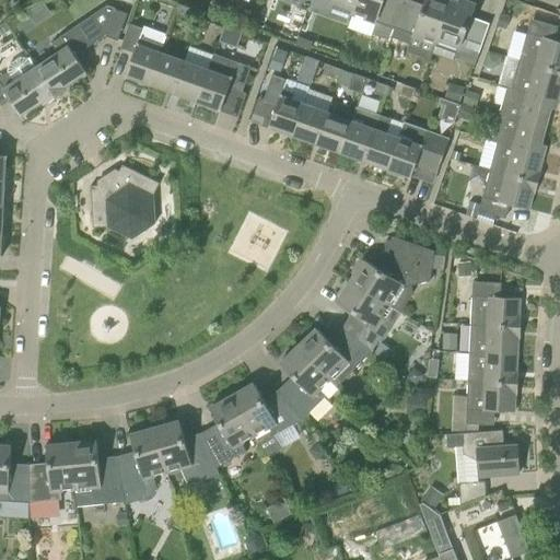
[(121,0),(120,6),(133,9),(136,0),(121,0)]
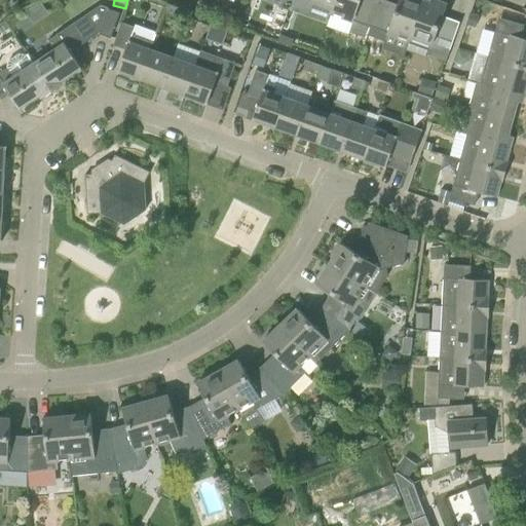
[(334,8),(336,0),(309,0),(311,1),(333,8),(334,8)]
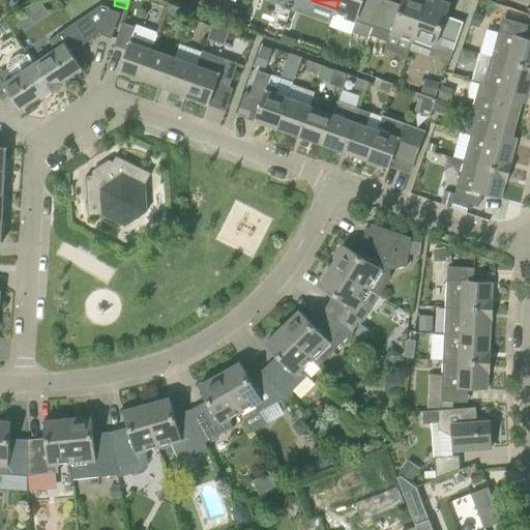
[(374,27),(382,2),(376,0),(339,0),(336,8),(335,8),(334,12),(373,27),(374,27)]
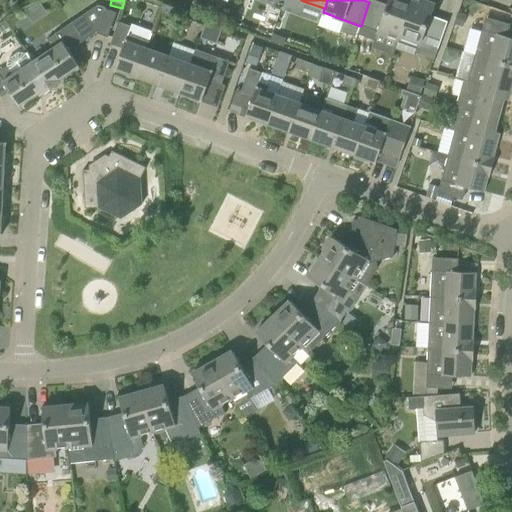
[(360,26),(357,34),(396,48),(412,2),(407,0),(388,0),(386,8),(369,2),(361,26),(360,26)]
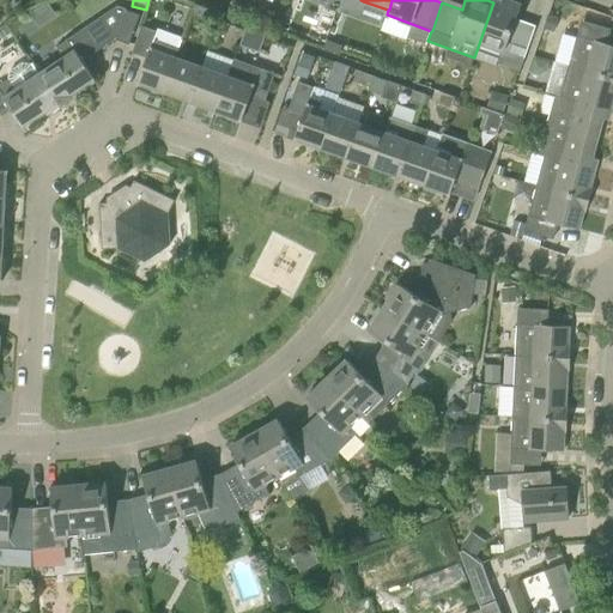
[(503,0),(493,0),(493,2),(474,58),(473,59),(496,67),(502,65),(505,52),(525,59),(535,30),(515,23),(521,6),(503,0)]
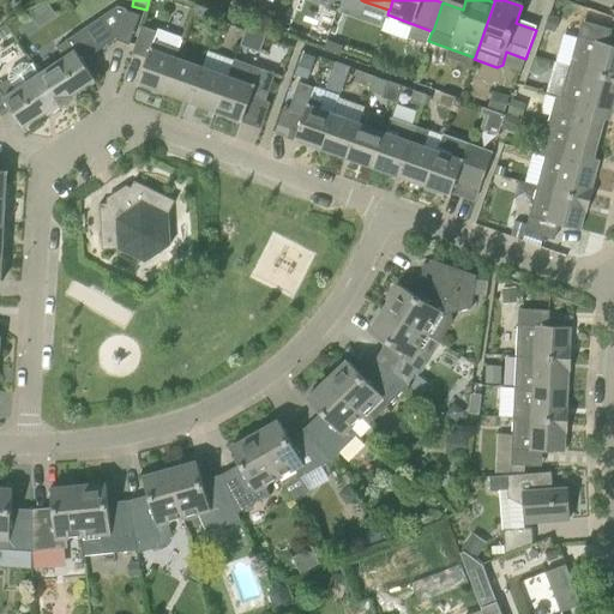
[(205,20),(210,10),(196,5),(192,16),(205,20)]
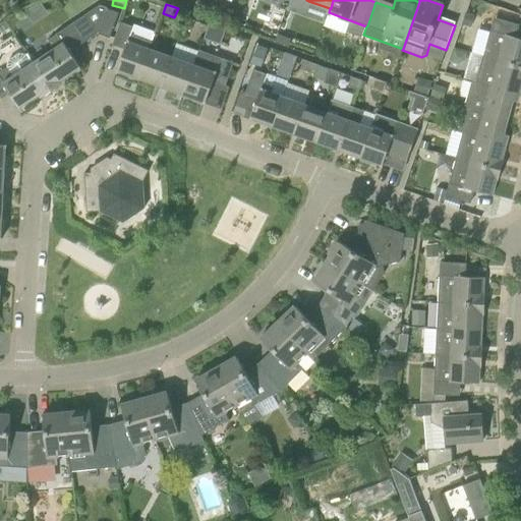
[(110,38),(112,34),(119,13),(107,9),(108,8),(100,5),(48,40),(54,49),(34,63),(53,91),(57,88),(55,84),(81,67),(73,55),(77,52),(79,46),(98,35),(110,38)]
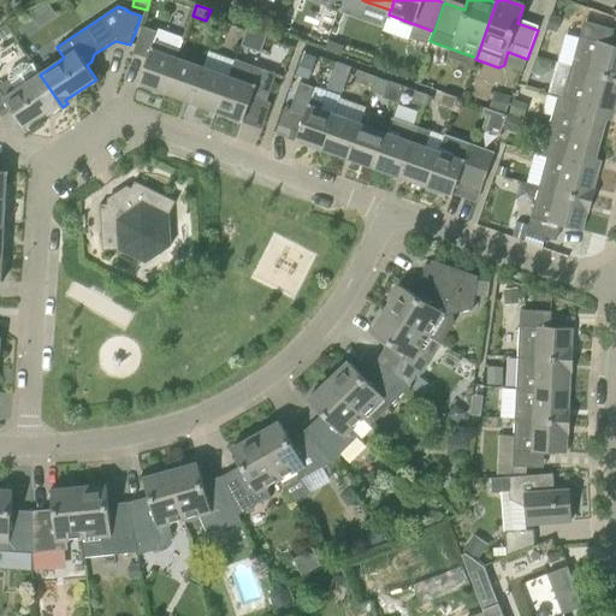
[(557,33),(562,18),(551,15),(548,29),(557,33)]
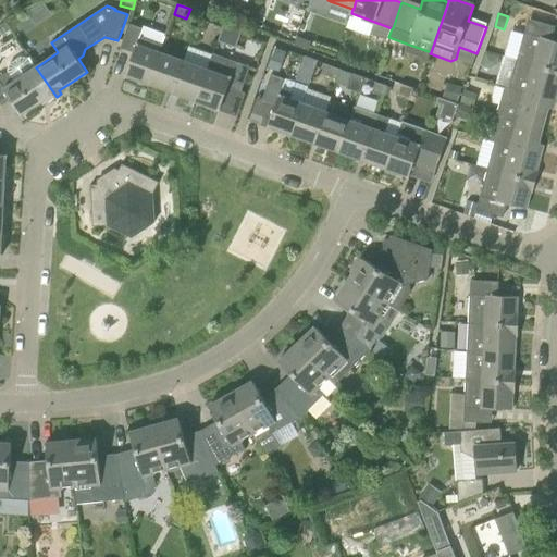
[(199,21),(195,32),(203,35),(208,24),(199,21)]
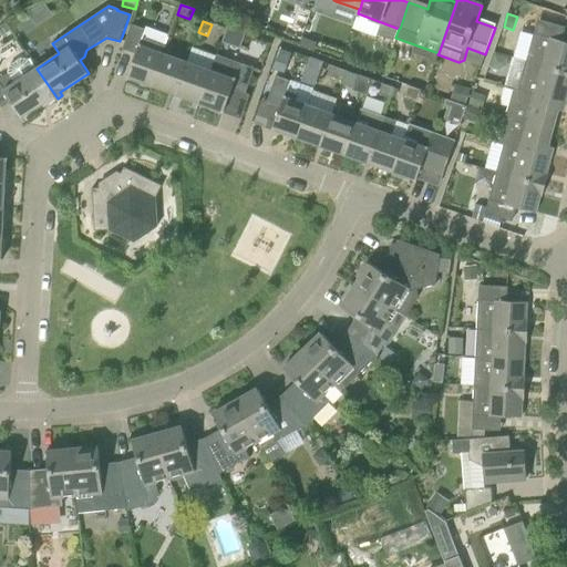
[(152,85),(164,53),(168,39),(166,34),(150,28),(145,29),(132,24),(123,49),(136,54),(127,79),(130,79),(130,78),(138,81),(137,83),(148,86),(148,84),(152,85)]
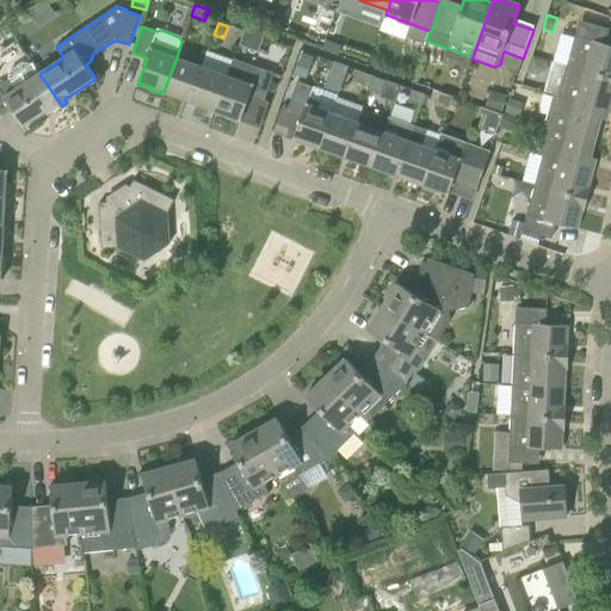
[(255,60),(263,34),(245,30),(238,56),(255,60)]
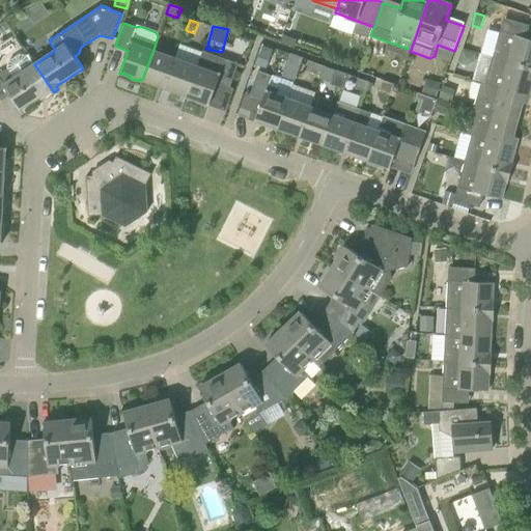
[(530,39),(500,31),(493,58),(530,67),(530,39)]
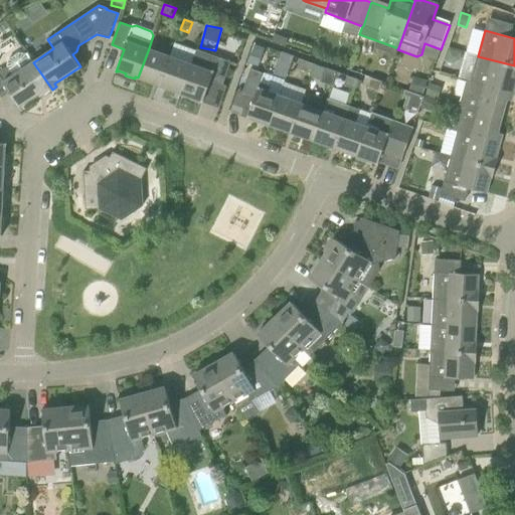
[(272,41),(286,46),(289,36),(276,32),(272,41)]
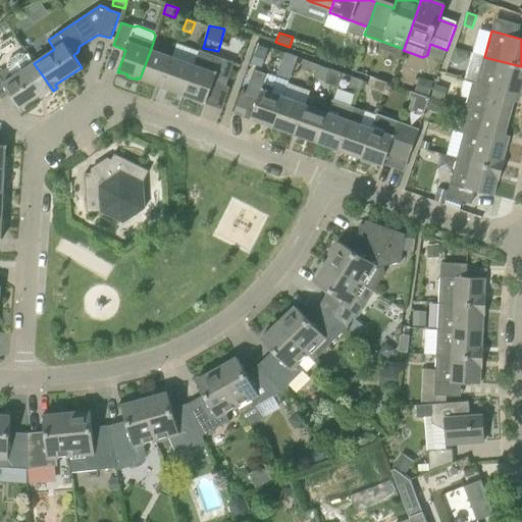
[(162,87),(172,57),(151,49),(140,79),(162,87)]
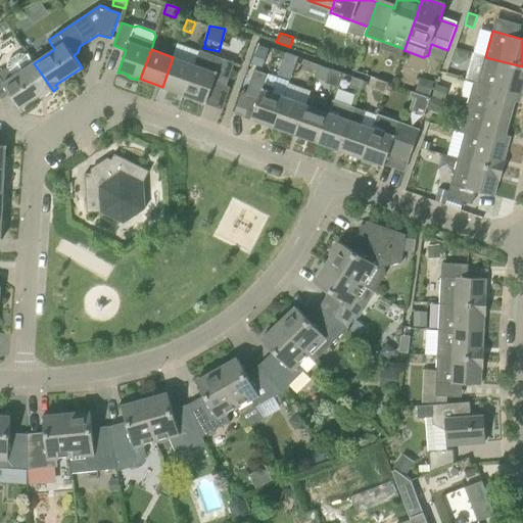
[(204,103),(206,104),(215,82),(227,86),(235,63),(200,50),(194,65),(184,95),(187,96),(187,98),(196,101),(197,99),(205,102),(204,103)]
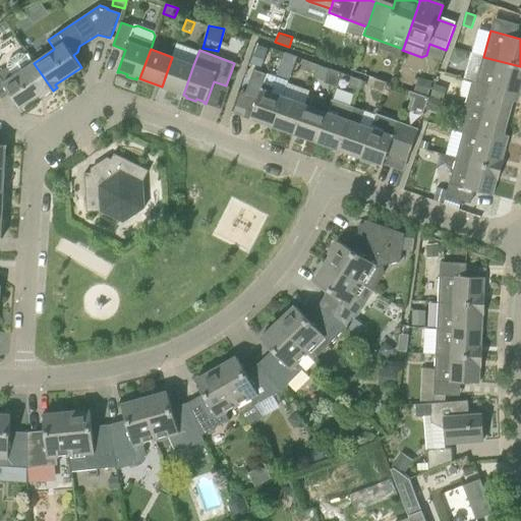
[(0,99),(9,93),(19,108),(46,91),(48,94),(53,91),(34,63),(27,54),(19,53),(8,60),(7,68),(7,67),(0,71),(0,99)]
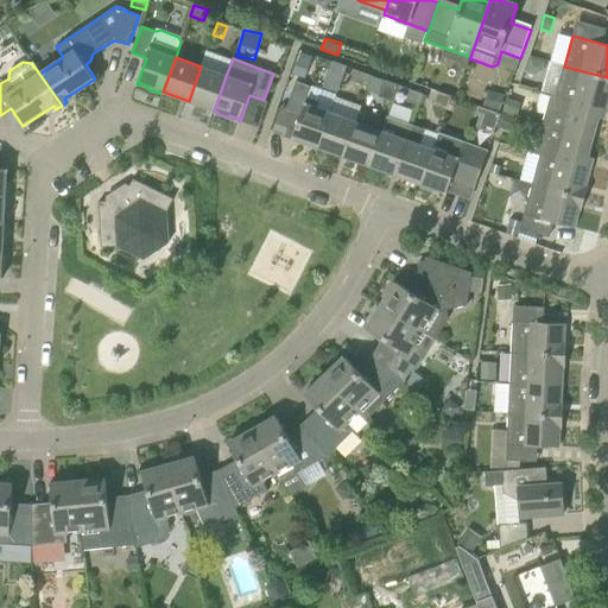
[(343,75),(346,68),(331,62),(329,69),(343,75)]
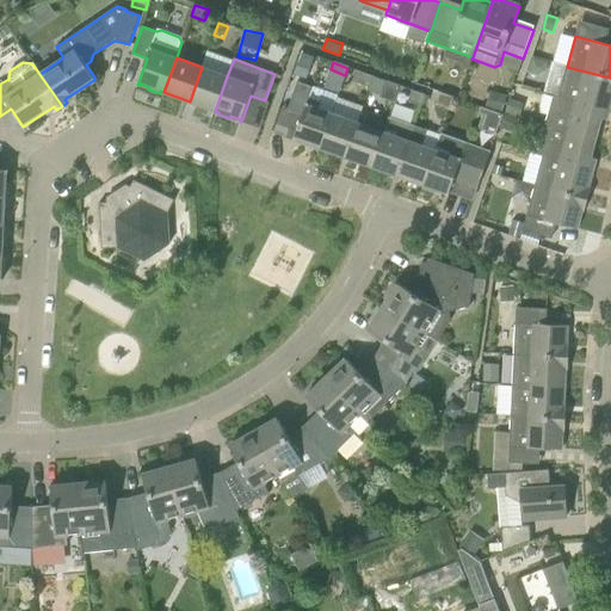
[(215,111),(227,76),(202,67),(190,102),(215,111)]
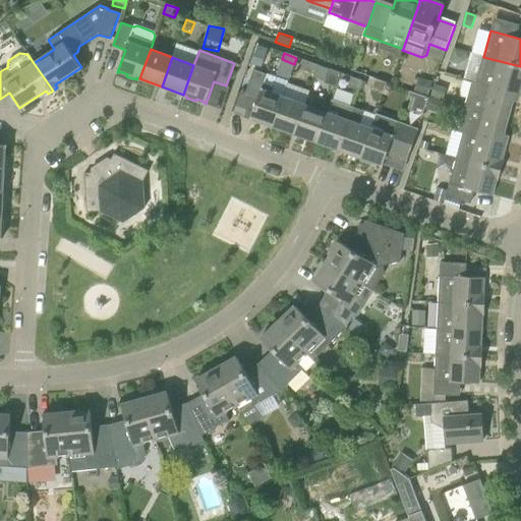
[(520,66),(483,57),(476,81),(476,82),(515,93),(520,95),(520,90),(520,66)]
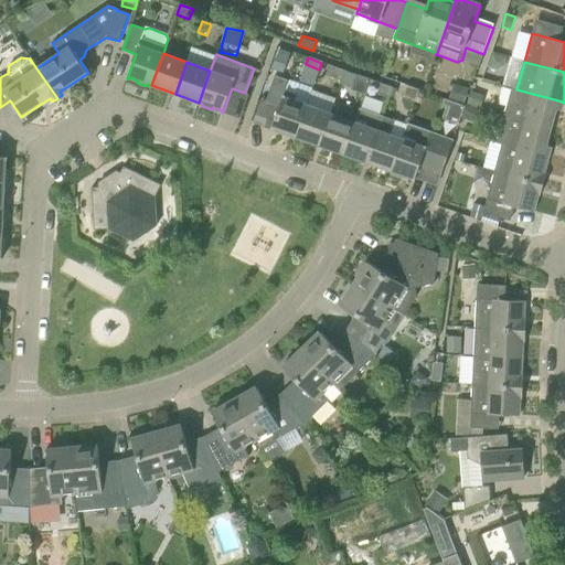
[(342,81),(347,71),(333,66),(330,76),(342,81)]
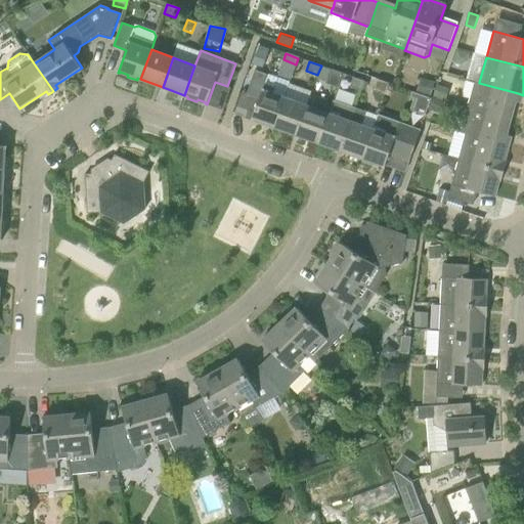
[(316,78),(328,82),(328,84),(338,87),(343,73),(321,66),(317,75),(316,78)]
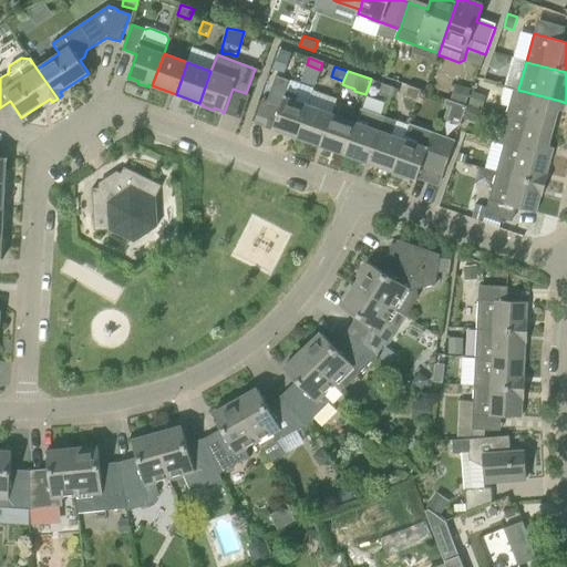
[(281,106),(272,131),(274,131),(275,130),(284,133),(282,135),(292,138),(294,136),(297,137),(309,105),(316,90),(290,81),(276,76),(267,101),(281,106)]
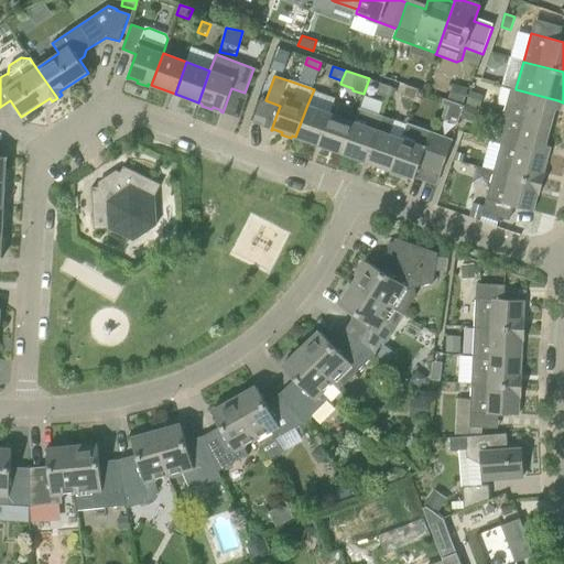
[(389,98),(393,87),(380,83),(377,94),(389,98)]
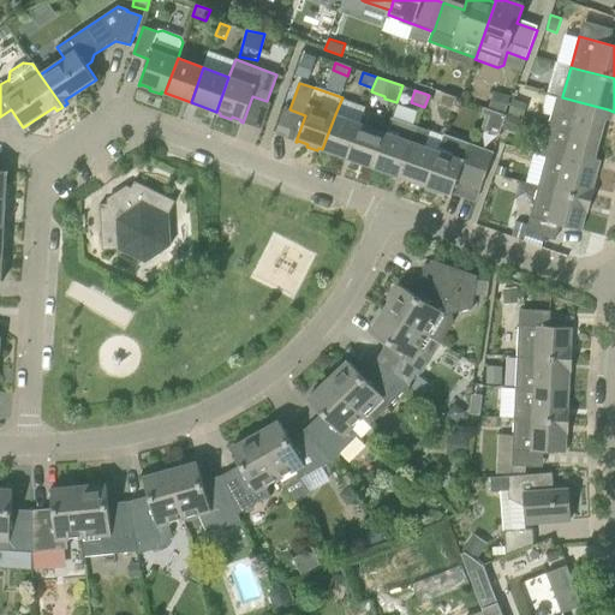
[(505,113),(511,97),(495,91),(489,108),(505,113)]
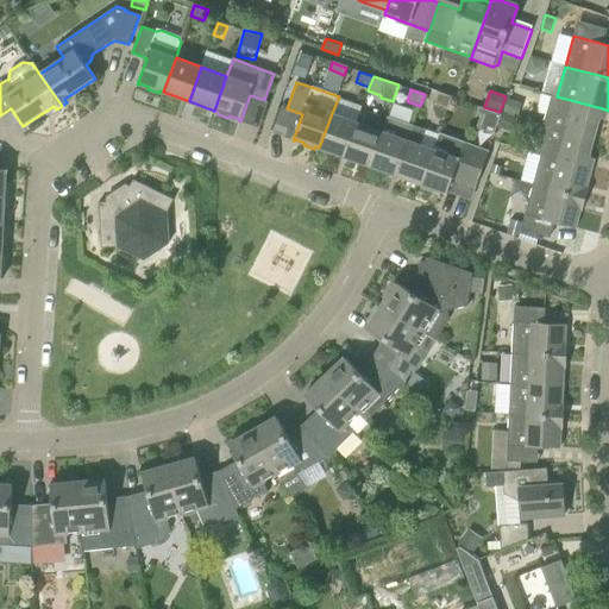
[(449,108),(452,96),(439,92),(434,104),(449,108)]
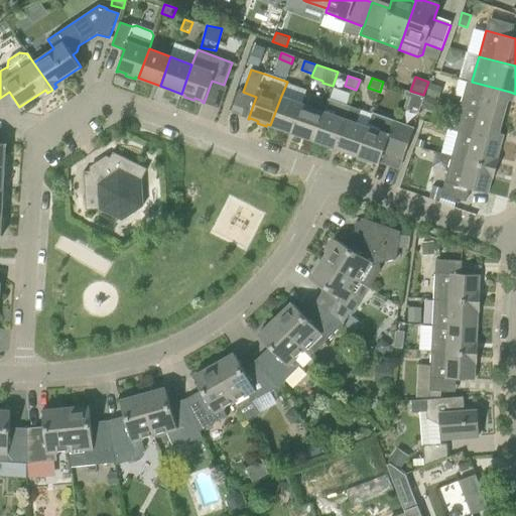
[(461,105),(504,117),(510,92),(472,82),(472,81),(468,80),(461,105)]
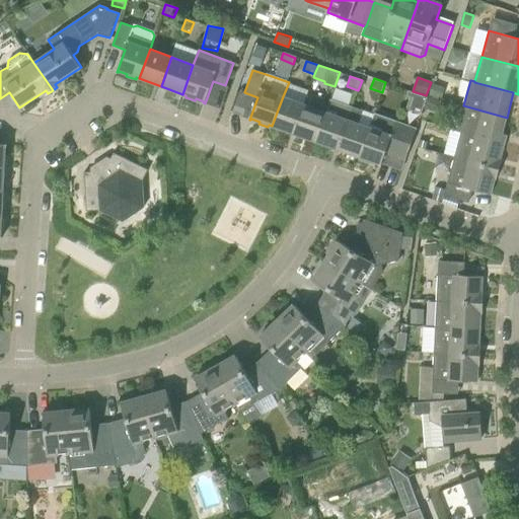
[(442,100),(446,88),(434,84),(430,95),(442,100)]
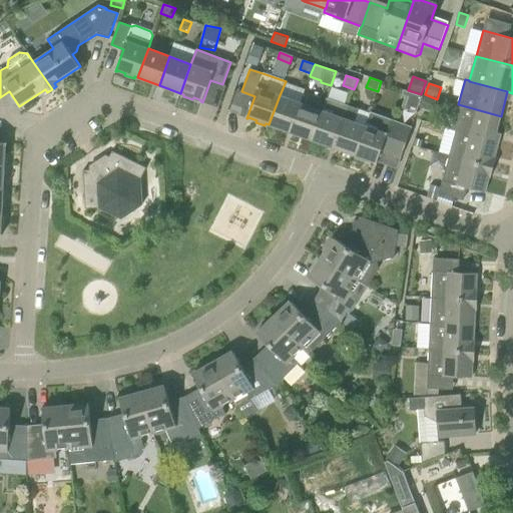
[(269,124),(291,132),(301,103),(280,95),(269,124)]
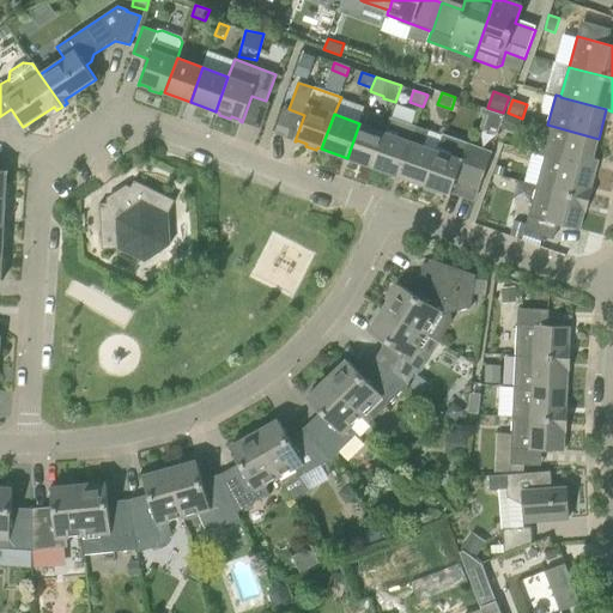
[(517,134),(522,120),(507,114),(501,128),(517,134)]
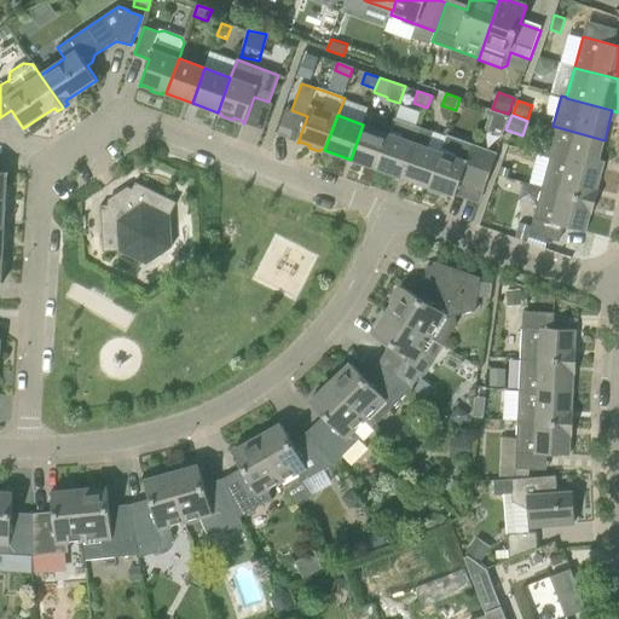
[(403,178),(421,127),(394,117),(388,133),(376,169),(403,178)]
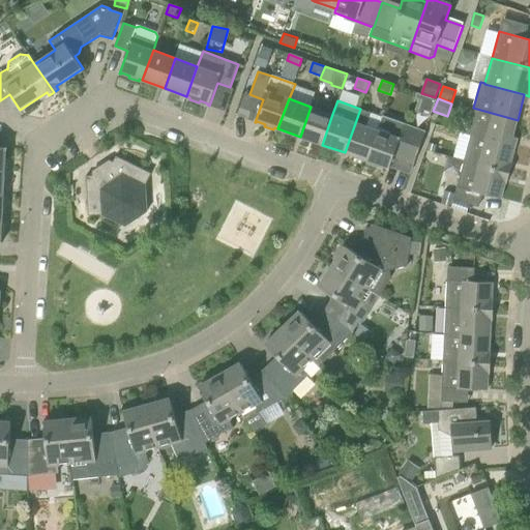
[(322,145),(332,114),(311,107),(300,137),(322,145)]
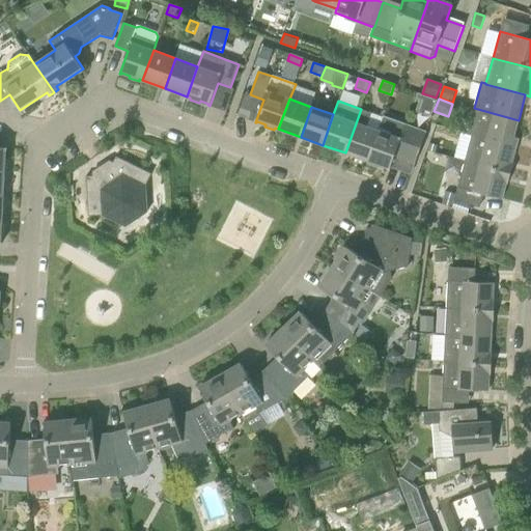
[(511,146),(511,145),(519,120),(474,108),(467,135),(472,136),(472,135),(511,146)]
